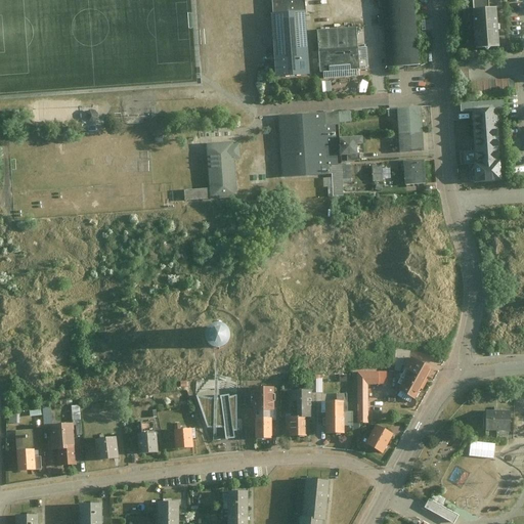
[(268,0),(272,74),(306,72),(302,0),(268,0)]
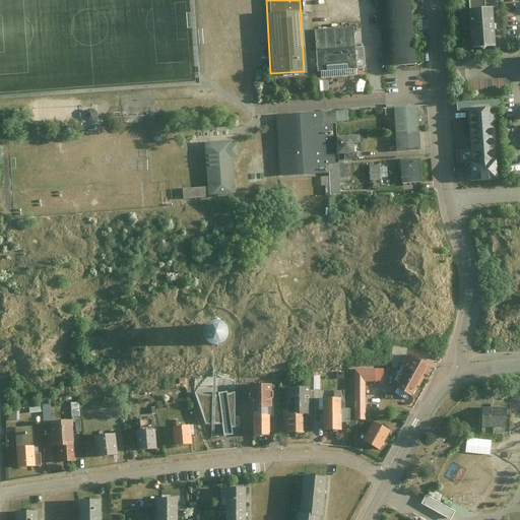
[(374,0),(378,67),(409,65),(406,0),(374,0)]
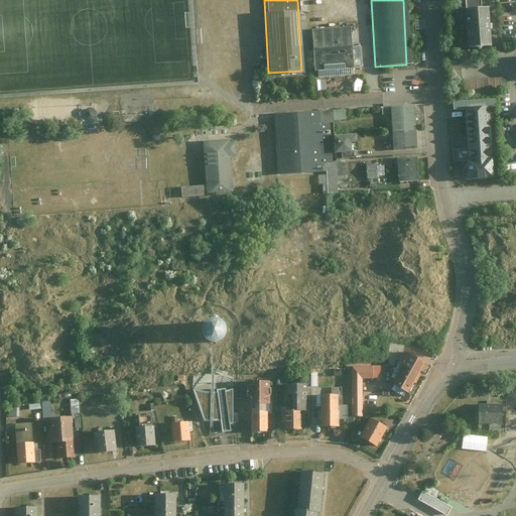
[(467,46),(490,45),(488,7),(465,9),(467,46)]
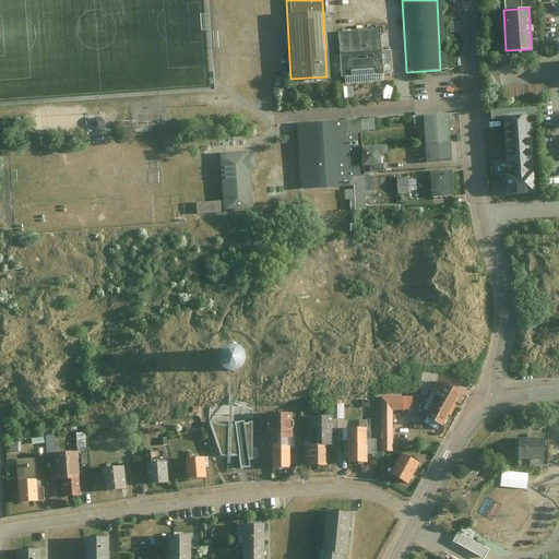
[(383,73),(379,27),(335,32),(340,78),(383,73)]
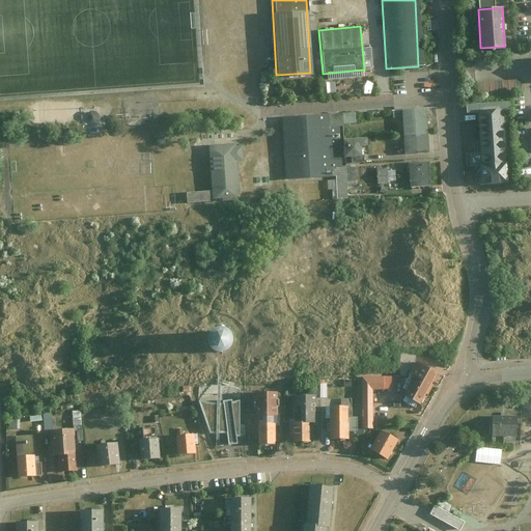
[(462,57),(464,81),(474,81),(473,56),(462,57)]
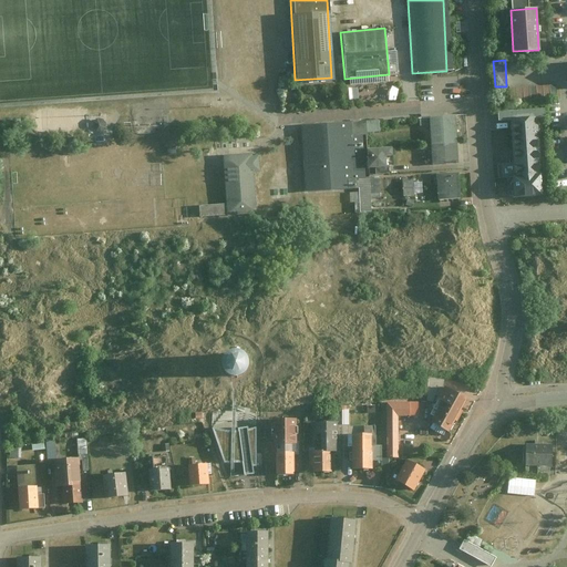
[(556,98),(555,85),(511,88),(512,101),(556,98)]
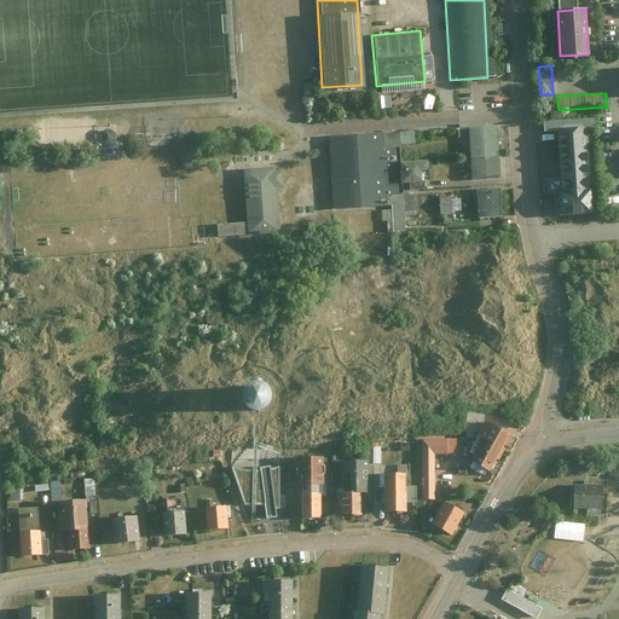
[(393,96),(377,96),(377,108),(393,108),(393,96)]
